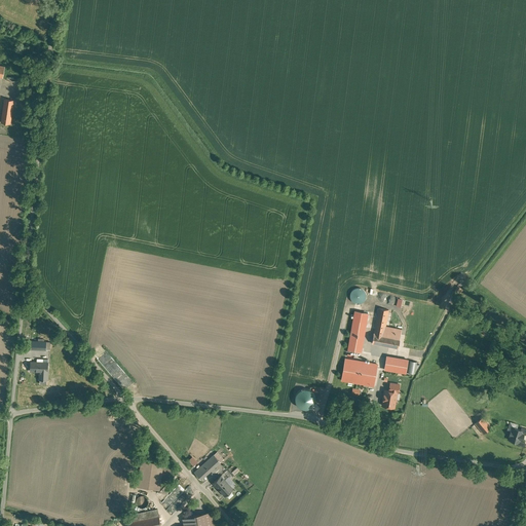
[(4,98),(1,121),(10,122),(13,100),(4,98)]
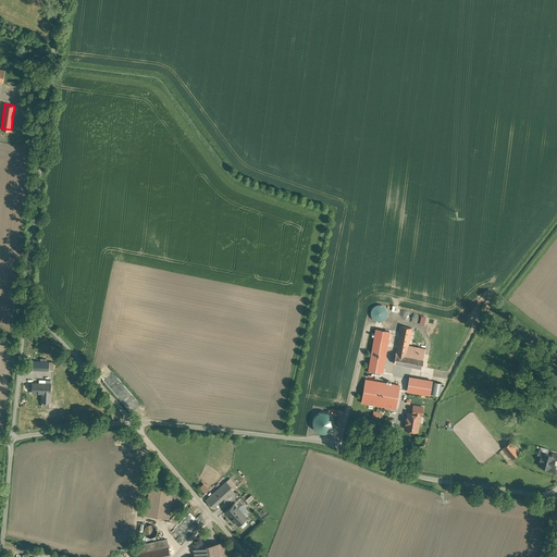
[(484,317),(492,306),(485,301),(478,312),(484,317)]
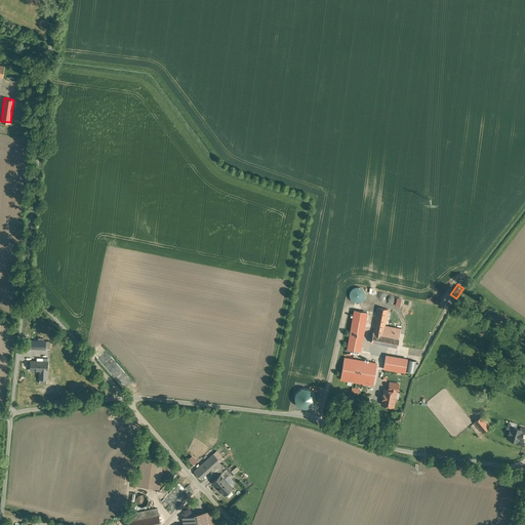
[(362,285),(348,291),(354,305),(367,298),(362,285)]
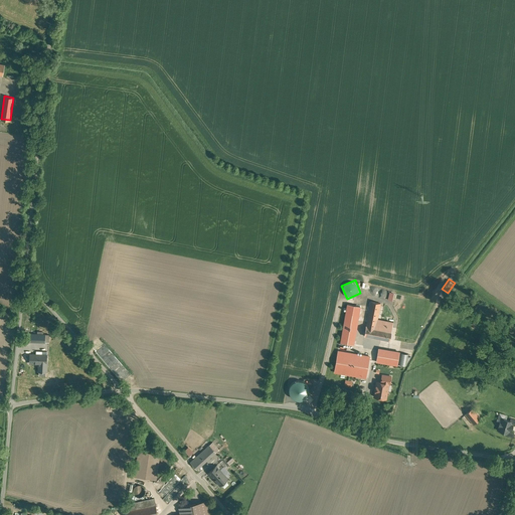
[(387,300),(394,302),(396,293),(389,292),(387,300)]
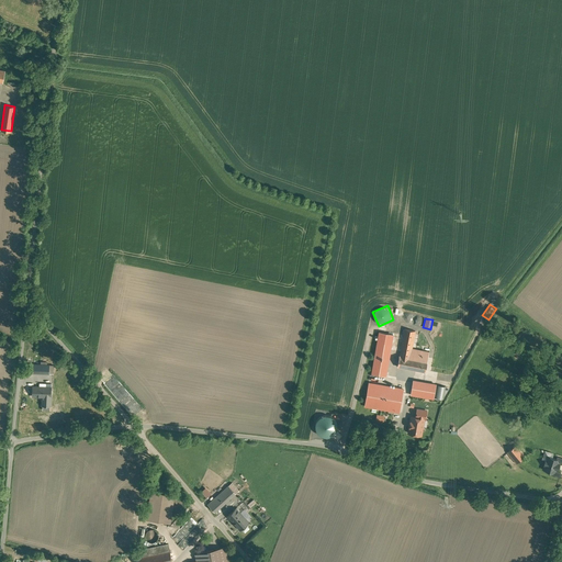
[(417,333),(405,329),(397,367),(426,372),(430,352),(414,350),(417,333)]
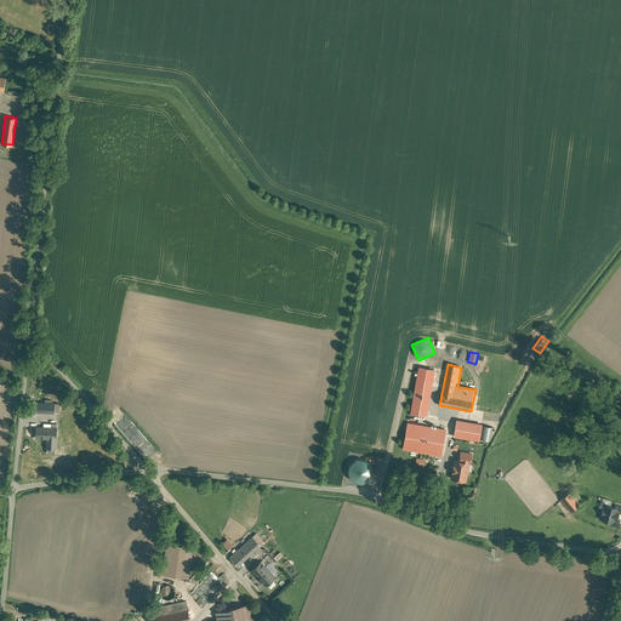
[(420,368),(411,412),(428,415),(437,371),(420,368)]
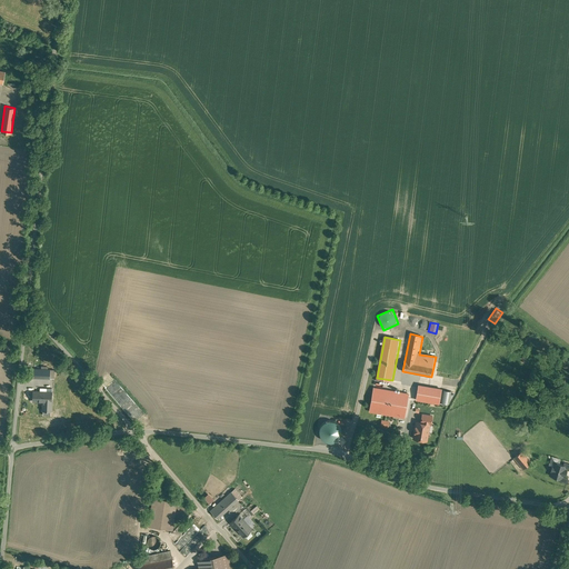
[(35,373),(35,388),(55,389),(55,380),(50,380),(51,373),(35,373)]
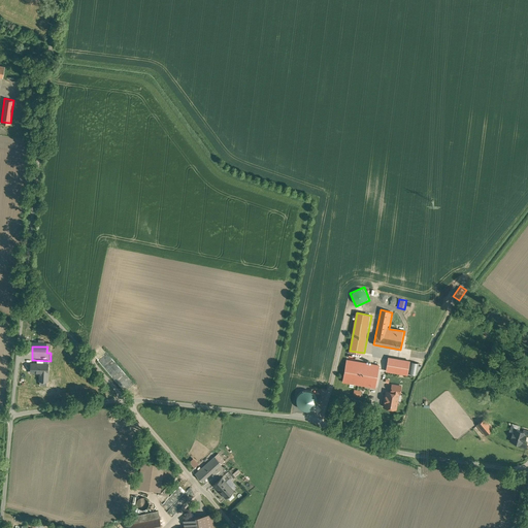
[(389,358),(386,371),(408,376),(410,361),(389,358)]
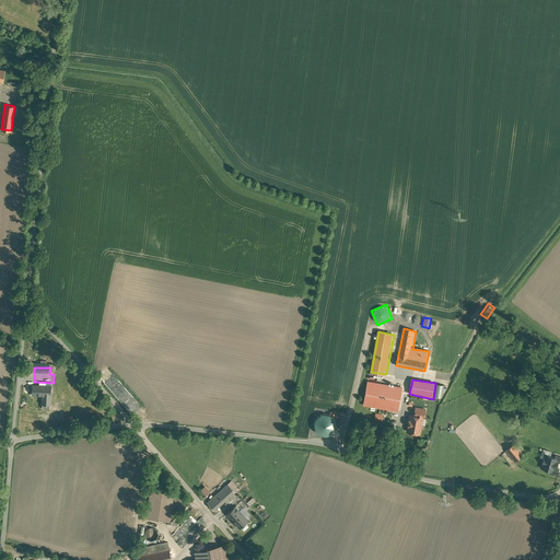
[(364,405),(400,410),(404,387),(368,381),(364,405)]
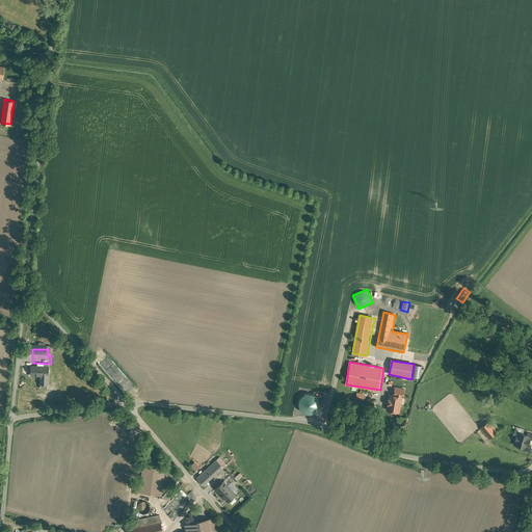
[(31,366),(31,376),(41,376),(40,384),(50,384),(51,367),(31,366)]
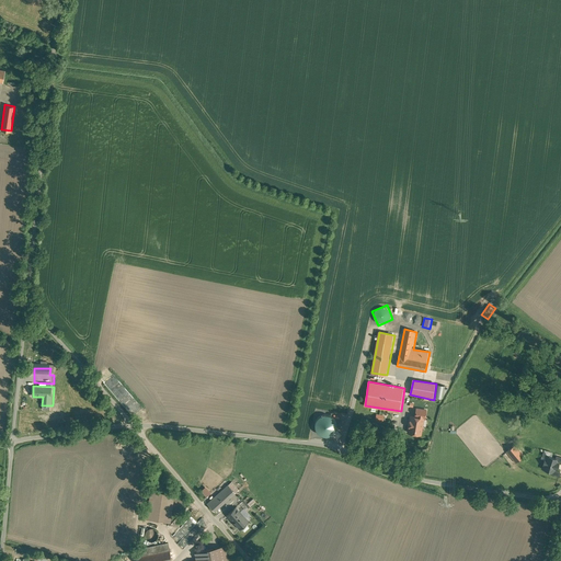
[(407,433),(422,435),(426,409),(416,407),(415,415),(410,414),(407,433)]
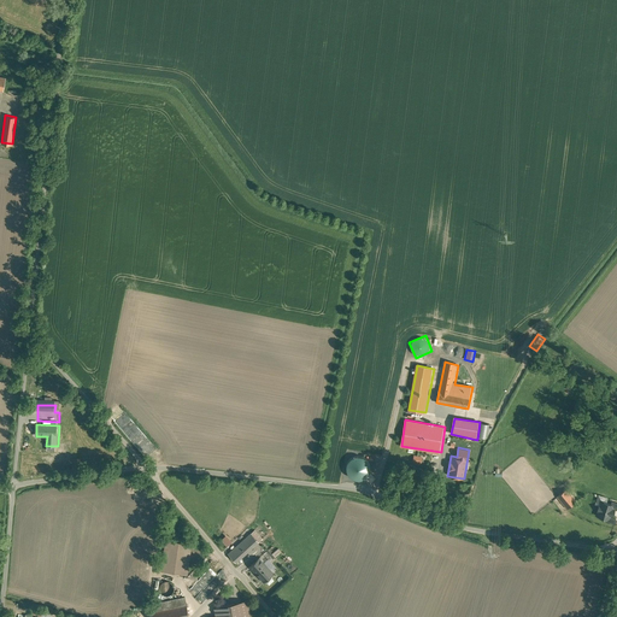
[(348,479),(370,477),(370,457),(347,457),(348,479)]
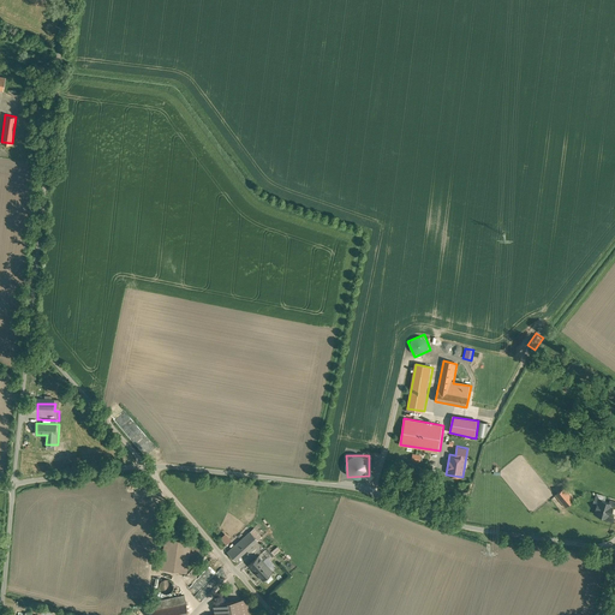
[(554,496),(565,508),(574,502),(562,488),(554,496)]
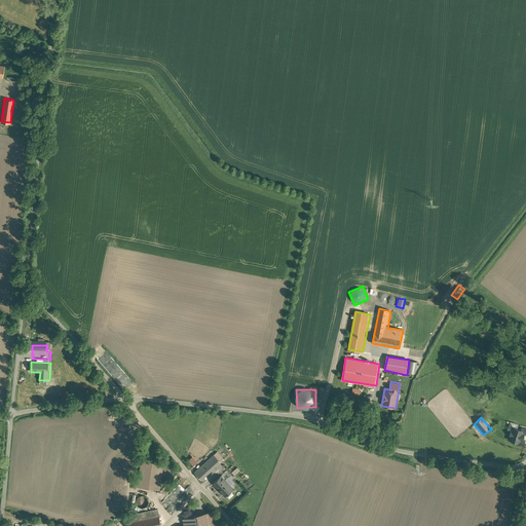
[(525,431),(513,427),(509,441),(525,445),(525,431)]
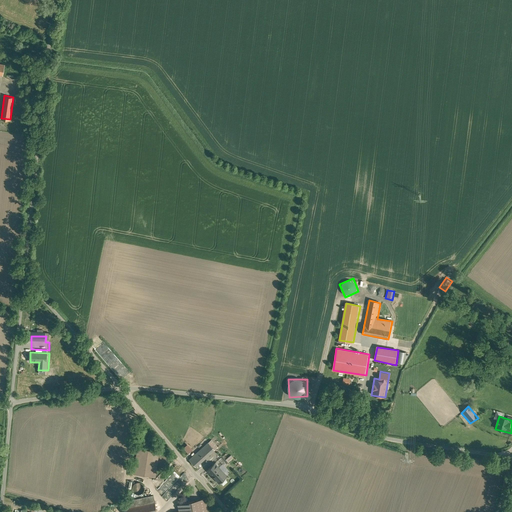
[(204,446),(196,438),(186,448),(194,456),(204,446)]
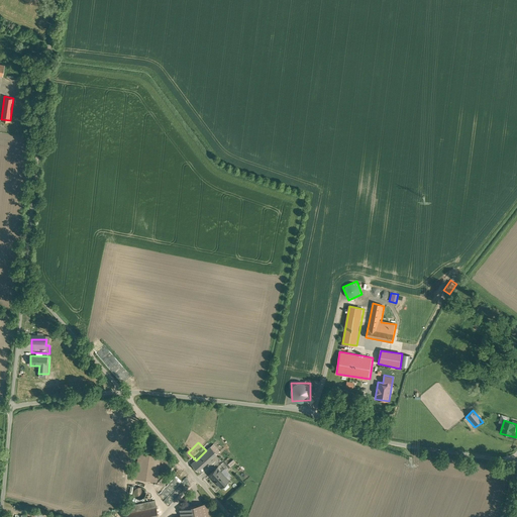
[(158,481),(158,473),(159,462),(160,451),(137,448),(134,478),(158,481)]
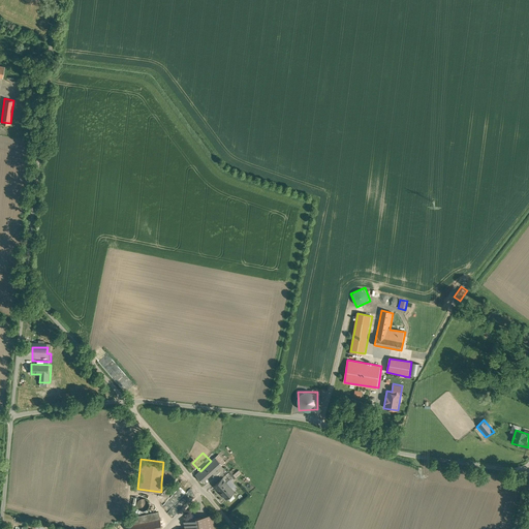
[(221,469),(208,480),(231,508),(245,497),(221,469)]
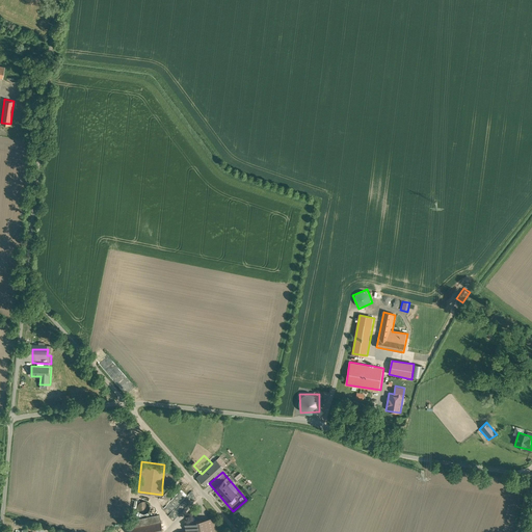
[(231,475),(228,478),(233,484),(236,481),(231,475)]
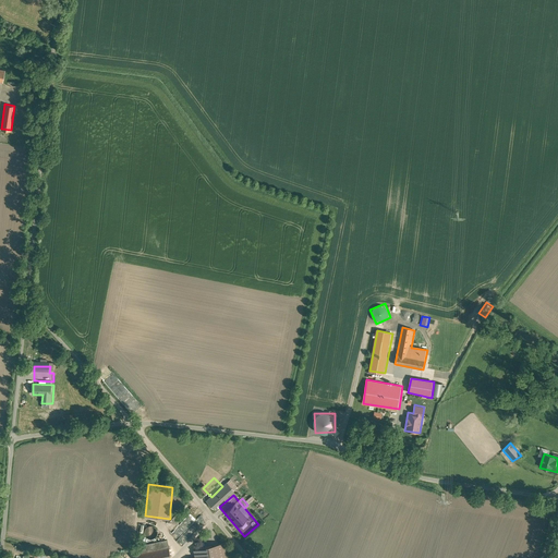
[(182,500),(171,499),(170,510),(181,511),(182,500)]
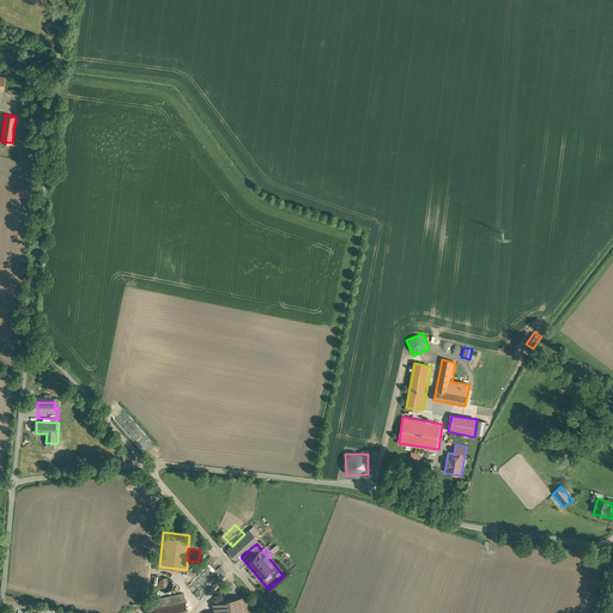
[(199,576),(204,582),(220,566),(214,560),(199,576)]
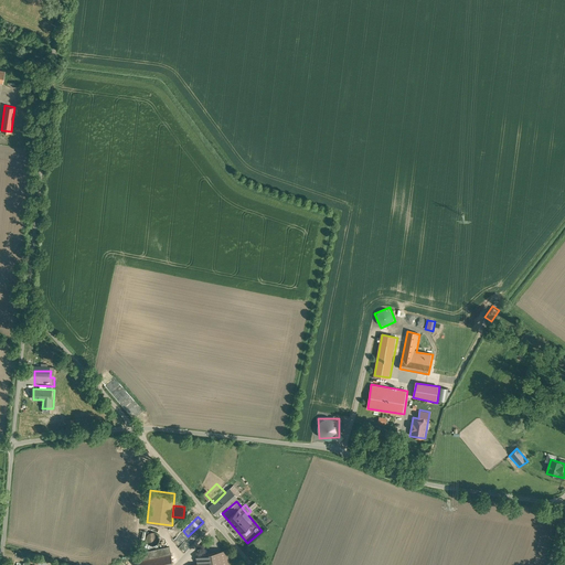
[(147,544),(158,544),(158,533),(147,533),(147,544)]
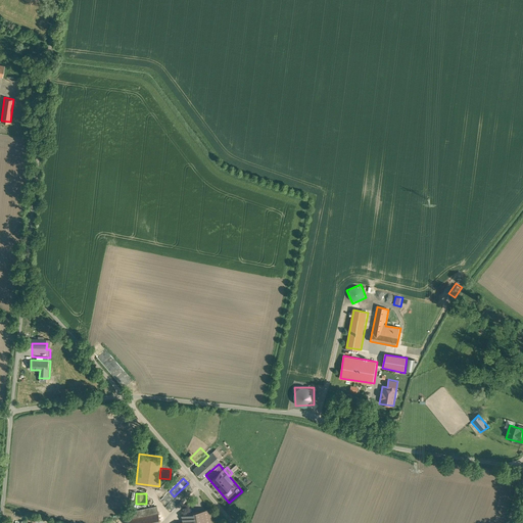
[(161,522),(157,502),(140,506),(142,514),(127,518),(128,522),(161,522)]
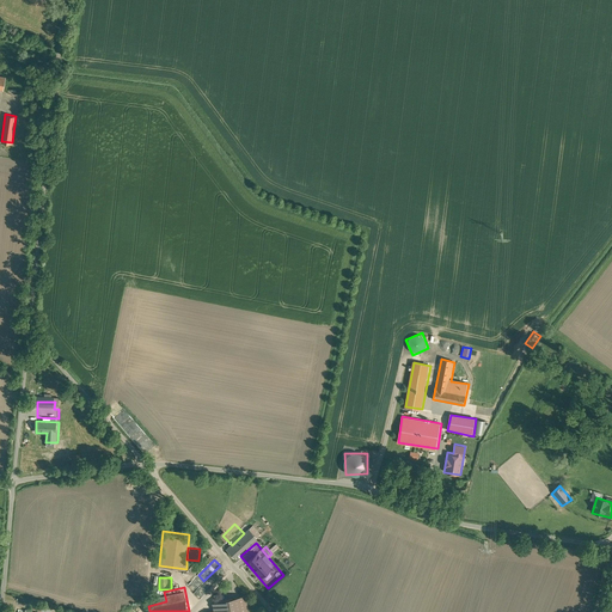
[(250,611),(246,599),(246,595),(210,601),(212,610),(207,611),(250,611)]
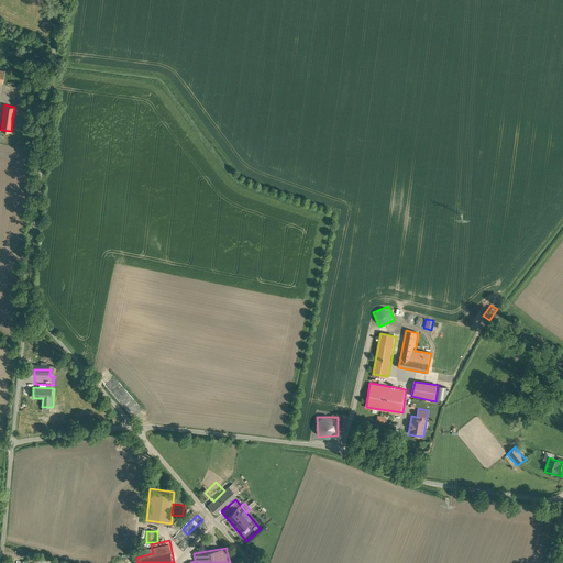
All buildings are outlined.
